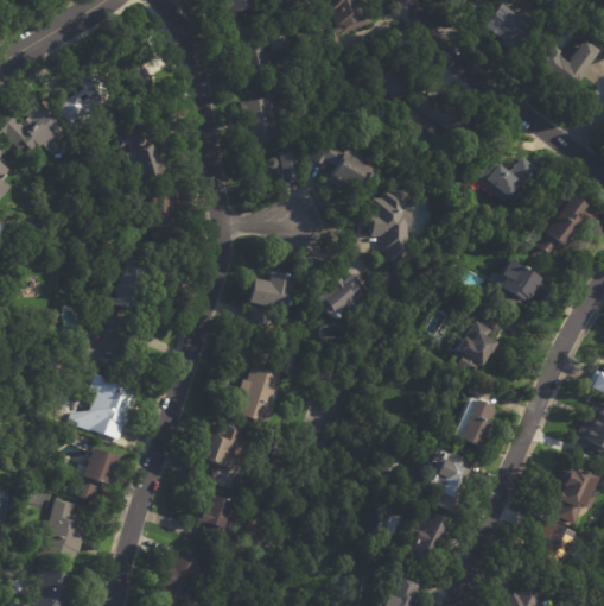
[(220,13),(216,0),(261,0),(262,5),(220,13)]
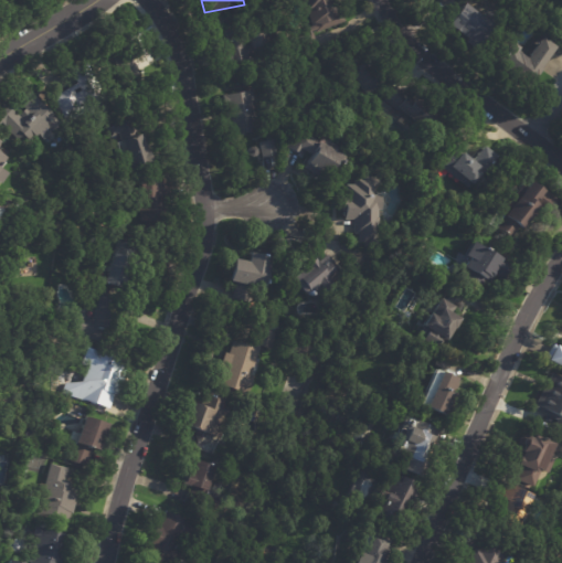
[(337,0),(339,3),(338,4),(340,11),(345,9),(349,20),(315,34),(320,48),(305,54),(297,38),(311,31),(309,25),(316,22),(311,11),(307,12),(301,0),(337,0)]
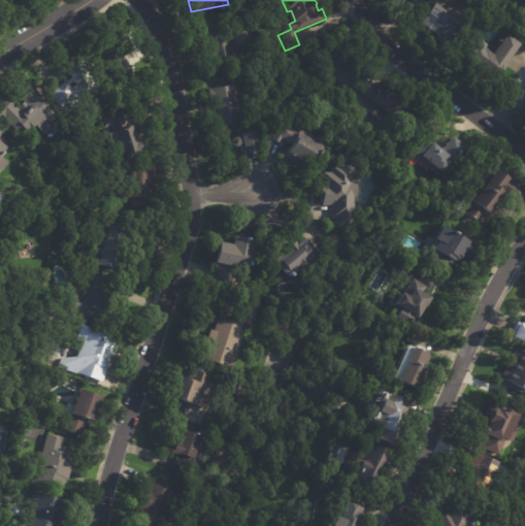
[(458,19),(465,25),(450,45),(418,21),(434,0),(458,19)]
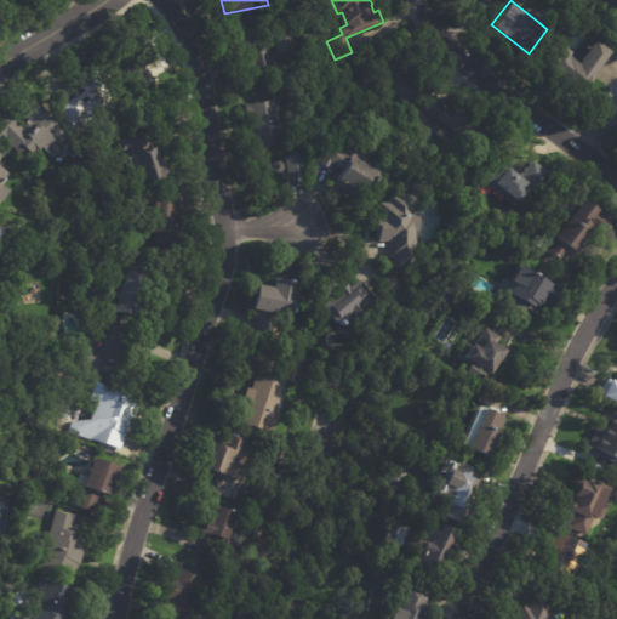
[(263,27),(272,49),(275,46),(270,37),(289,29),(297,50),(274,60),(278,69),(251,79),(234,37),(263,26),(263,27)]
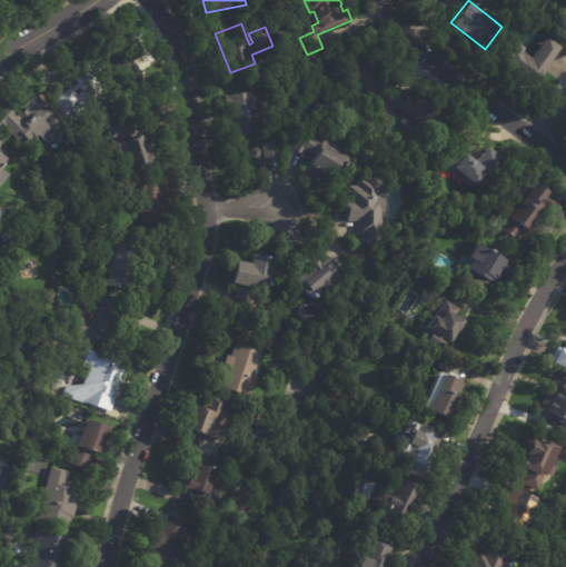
[(556,38),(563,42),(555,53),(556,55),(532,86),(509,69),(510,67),(503,61),(518,40),(535,52),(549,33),(556,38)]
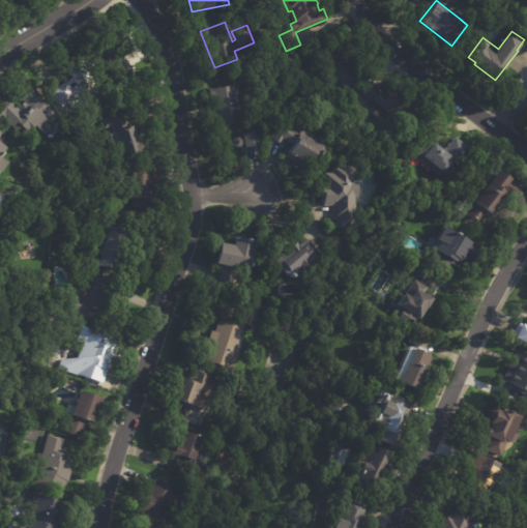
[(335,41),(345,55),(349,53),(361,70),(358,71),(361,76),(345,87),(339,78),(332,82),(325,70),(331,65),(321,51),(335,40),(335,41)]
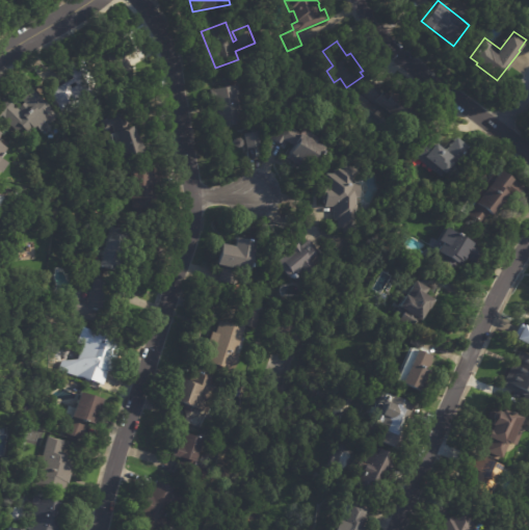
[(88,68),(103,91),(67,113),(52,89),(74,76),(69,67),(82,58),(88,68)]
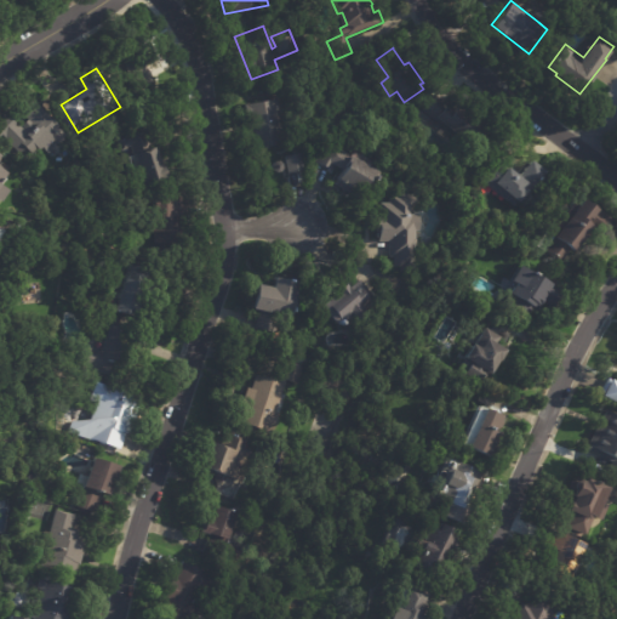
[(462,90),(462,91),(452,103),(458,107),(461,103),(492,126),(486,135),(486,136),(483,141),(481,140),(478,145),(427,108),(438,92),(443,95),(451,83),(462,90)]
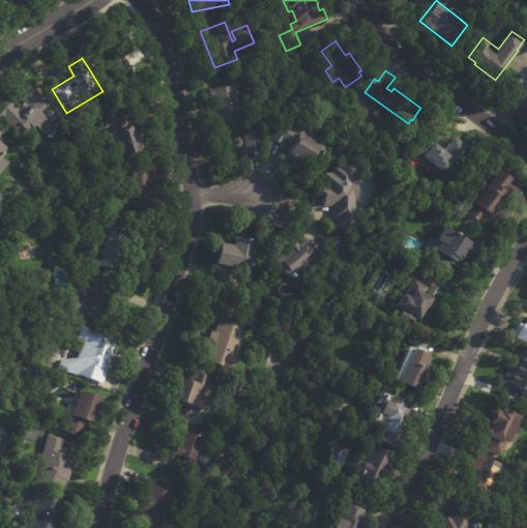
[(0,117),(0,99),(22,78),(58,112),(42,129),(36,124),(29,132),(23,125),(20,128),(4,114),(1,118),(0,117)]
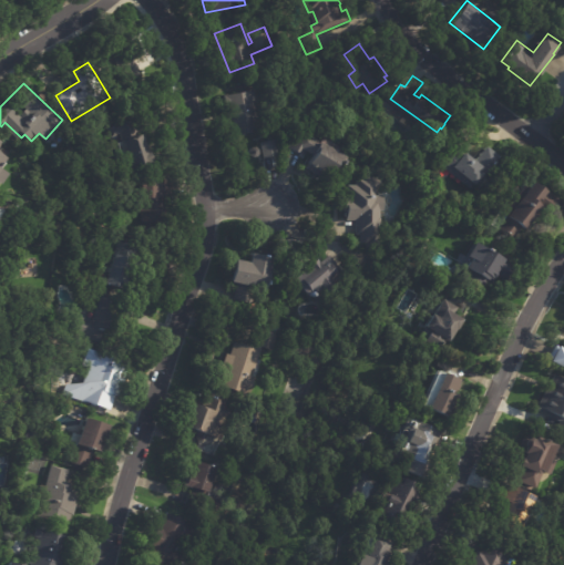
[(228,108),(225,93),(264,86),(273,136),(259,139),(258,130),(233,134),(228,108)]
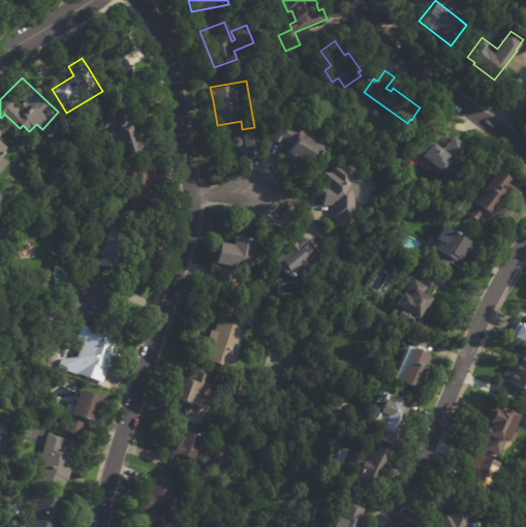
[(370,100),(363,110),(353,101),(362,93),(370,100)]
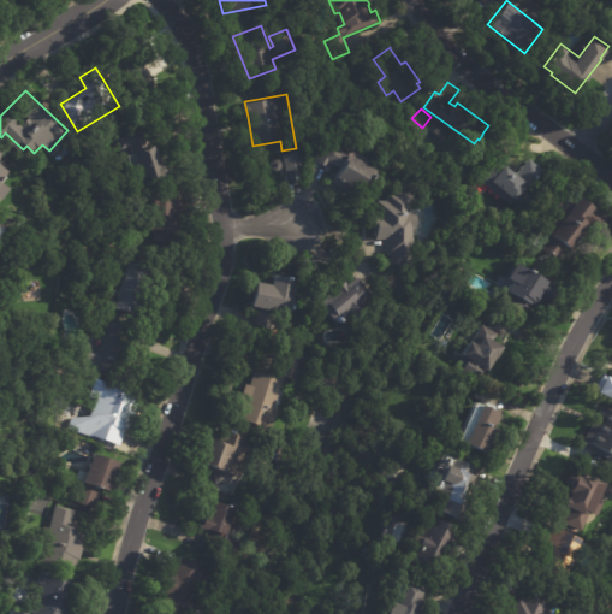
[(146,130),(152,145),(154,143),(170,181),(150,189),(135,152),(119,159),(116,151),(125,146),(122,137),(144,128),(146,130)]
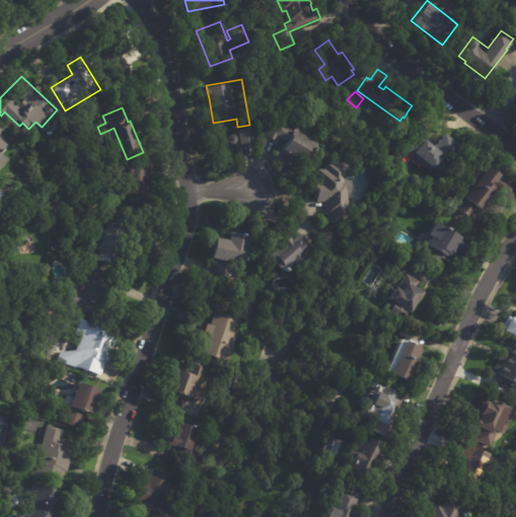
[(291,160),(280,154),(284,145),(264,135),(271,120),(291,129),(293,126),(318,138),(308,157),(304,154),(299,163),(291,160)]
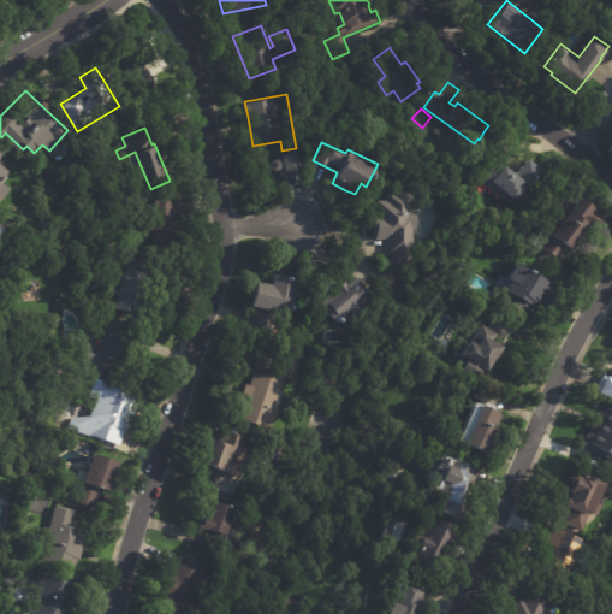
[(0,161),(5,165),(11,169),(7,173),(9,173),(4,182),(12,187),(6,198),(3,196),(0,200),(0,147),(5,151),(0,159),(0,161)]
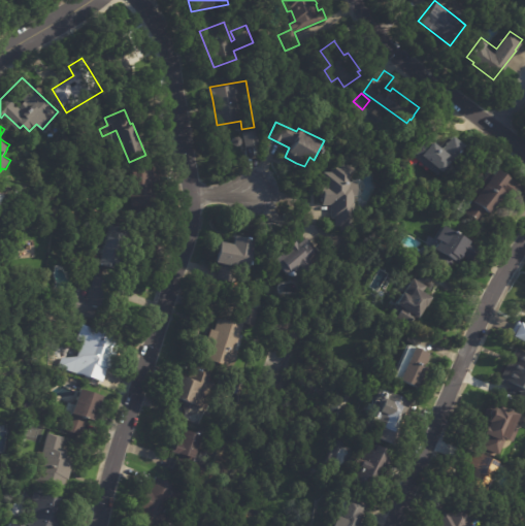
[(259,143),(245,145),(242,131),(257,129),(259,143)]
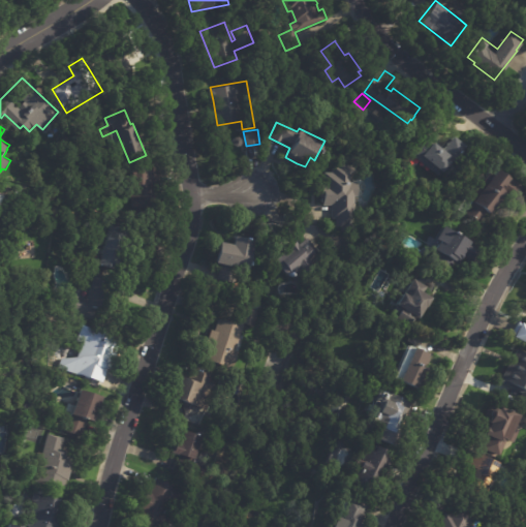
[(460,140),(482,154),(466,176),(453,166),(445,178),(410,153),(423,134),(443,149),(453,135),(460,140)]
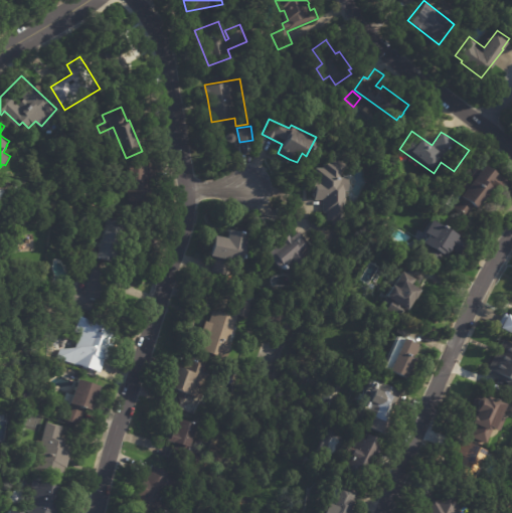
[(232,132),(235,134),(236,137),(233,141),(230,142),(227,139),(227,136),(229,132),(232,132)]
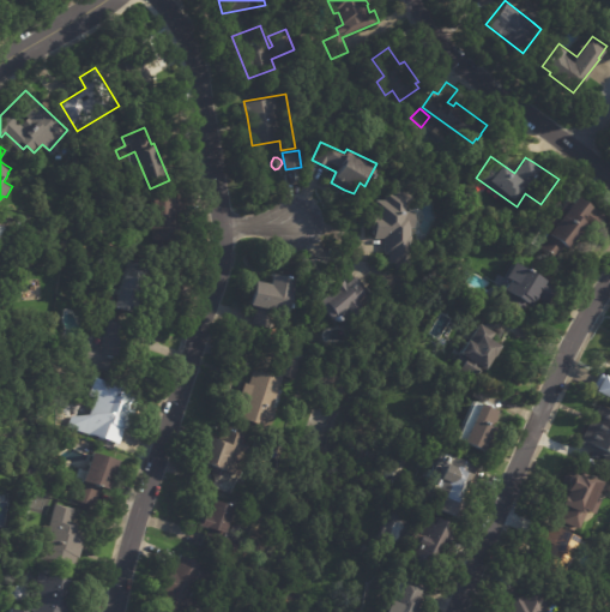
[(414,210),(415,210),(415,226),(412,226),(412,235),(414,235),(414,265),(399,265),(398,262),(392,262),(392,252),(386,253),(386,235),(375,235),(374,227),(372,227),(372,214),(376,214),(376,199),(385,199),(385,191),(410,190),(411,202),(406,202),(406,210),(414,210)]
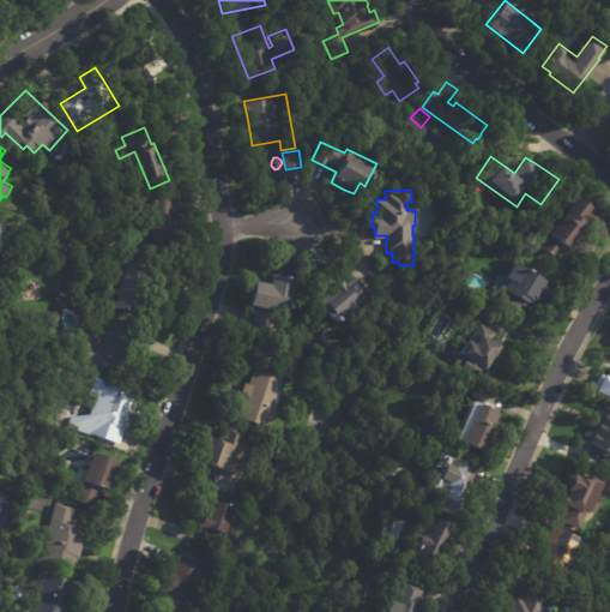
[(609,220),(598,235),(586,226),(572,246),(571,245),(561,258),(541,244),(577,195),(590,204),(591,202),(609,215),(609,220)]
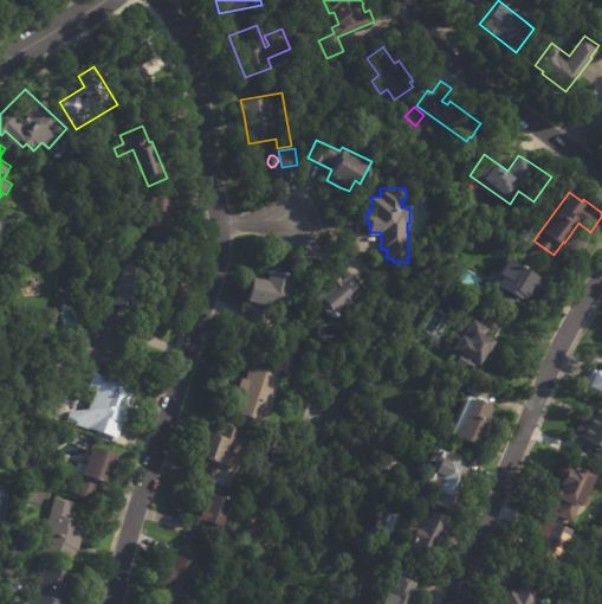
[(183,197),(183,210),(175,210),(175,225),(151,225),(150,193),(183,193),(183,197)]
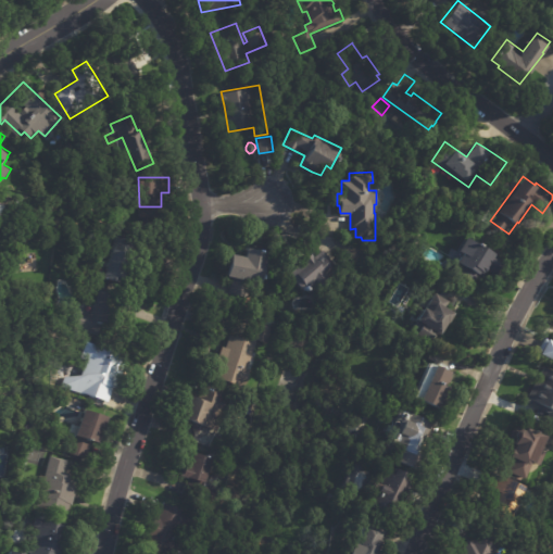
[(134,243),(121,284),(102,277),(112,247),(114,248),(117,236),(135,240),(134,243)]
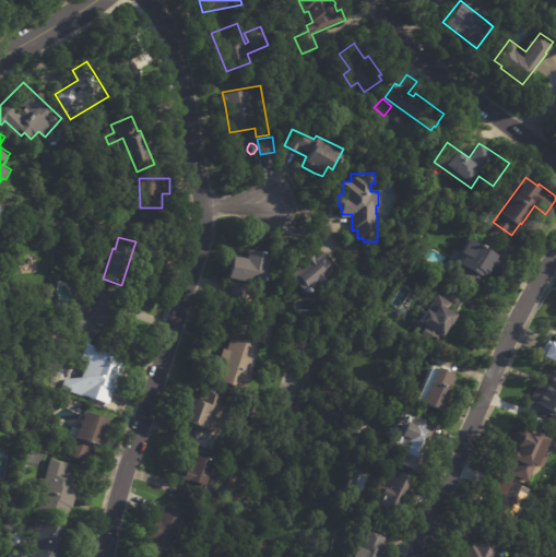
[(507,262),(500,273),(492,268),(486,276),(482,274),(478,282),(457,270),(461,261),(465,252),(461,250),(469,237),(508,260),(507,262)]
